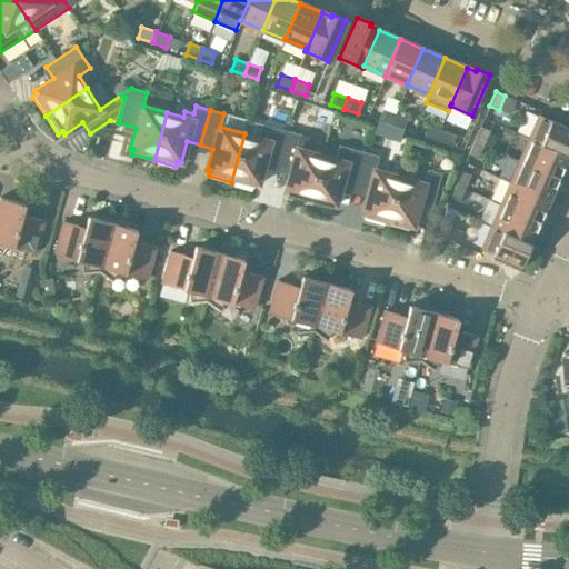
[(378,121),(390,125),(395,113),(381,110),(378,121)]
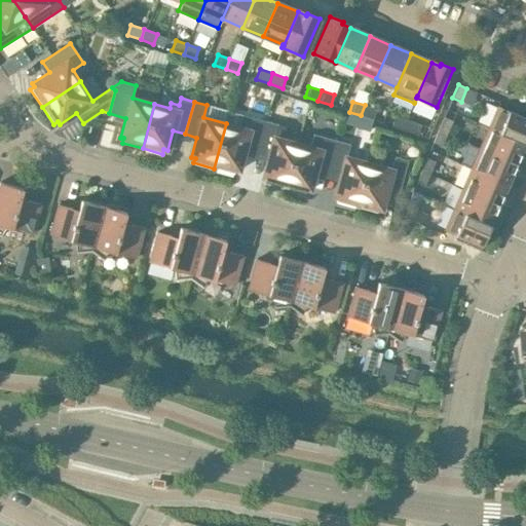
[(361,115),(373,119),(376,109),(365,105),(361,115)]
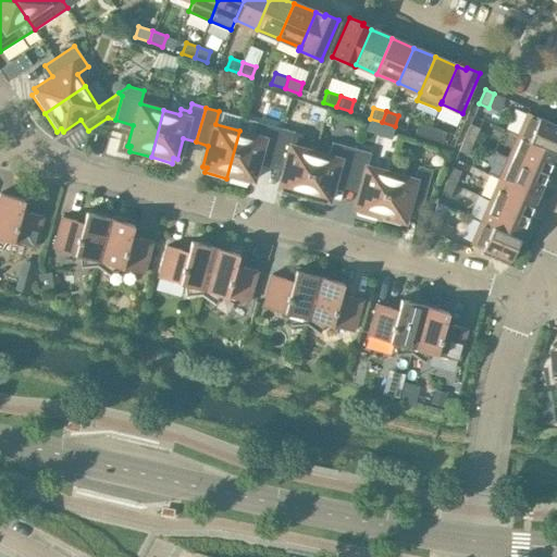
[(556,125),(527,112),(517,135),(556,151),(556,149),(556,125)]
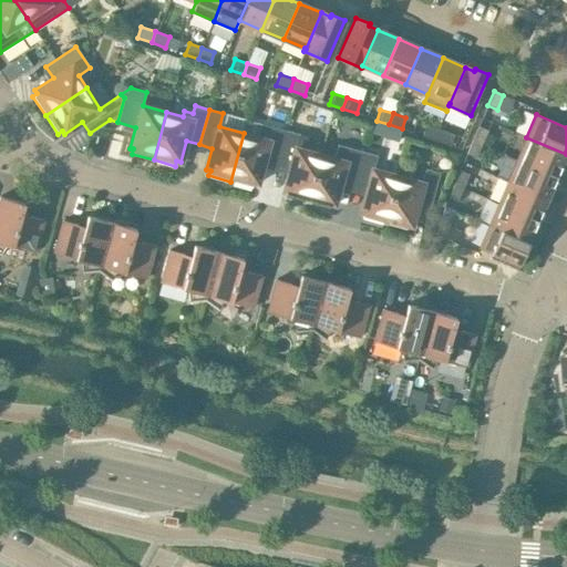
[(276,166),(286,131),(261,123),(257,137),(244,133),(230,182),(253,187),(254,182),(257,183),(263,162),(276,166)]
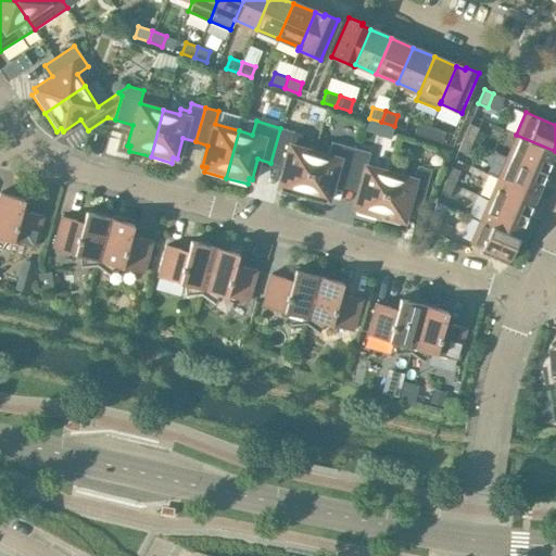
[(414,134),(428,138),(431,127),(417,123),(414,134)]
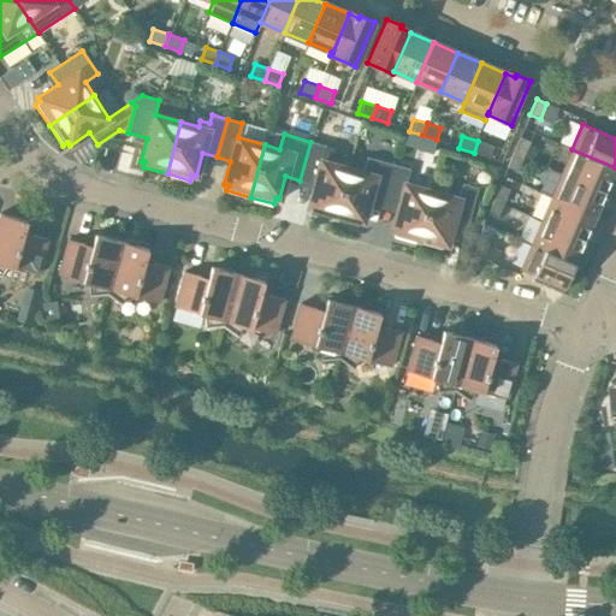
[(514,153),(523,157),(531,142),(520,137),(514,153)]
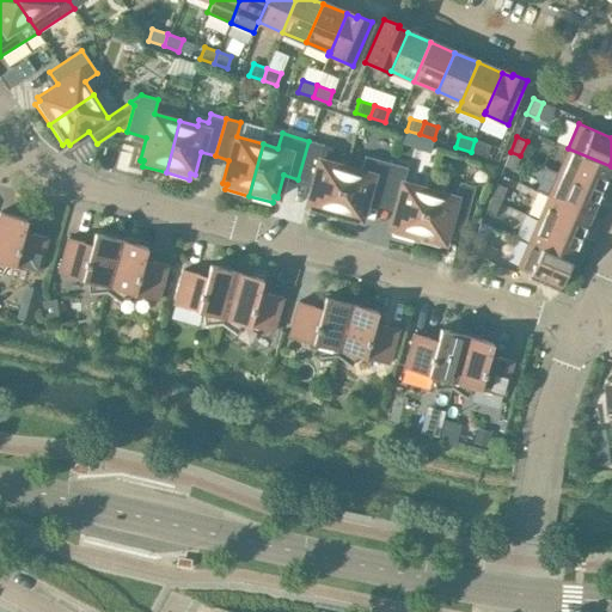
[(471,152),(485,157),(490,145),(475,140),(471,152)]
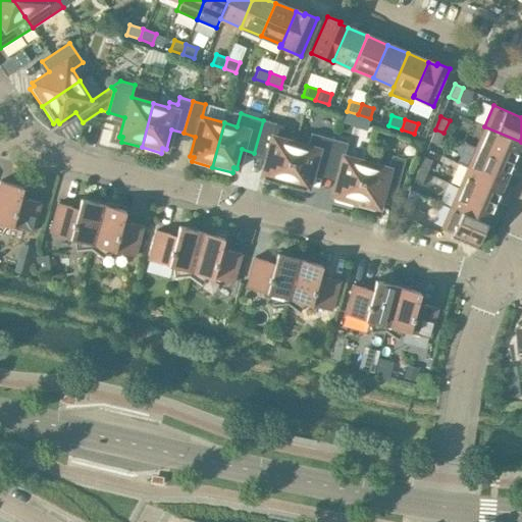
[(282,187),(295,143),(281,139),(283,129),(281,125),(263,120),(254,153),(266,156),(261,175),(264,176),(263,180),(282,187)]
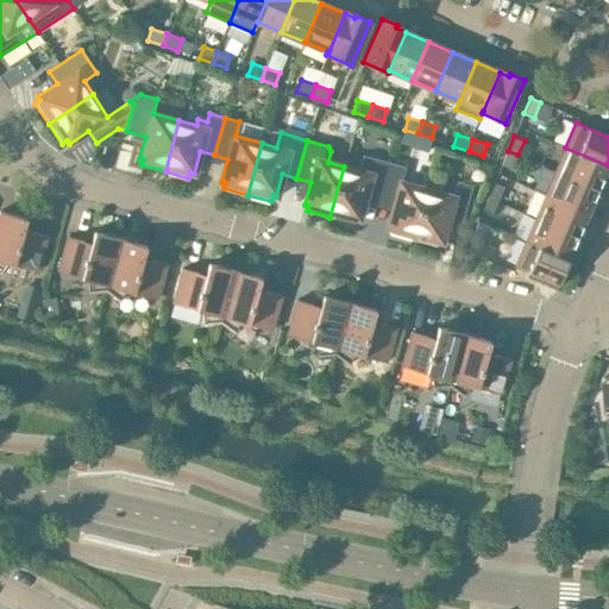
[(565,148),(556,171),(598,189),(603,179),(608,176),(607,170),(608,165),(565,148)]
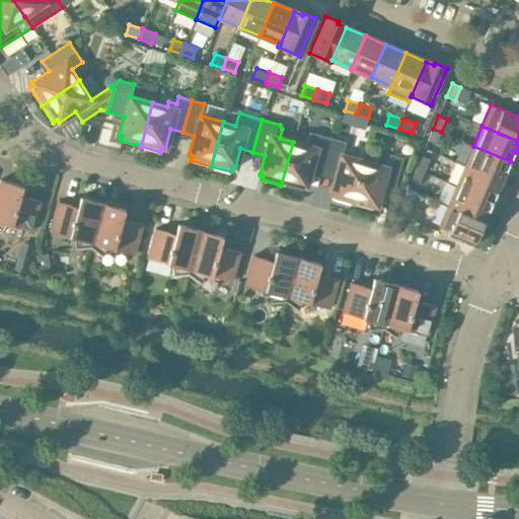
[(427,141),(436,145),(441,132),(433,129),(427,141)]
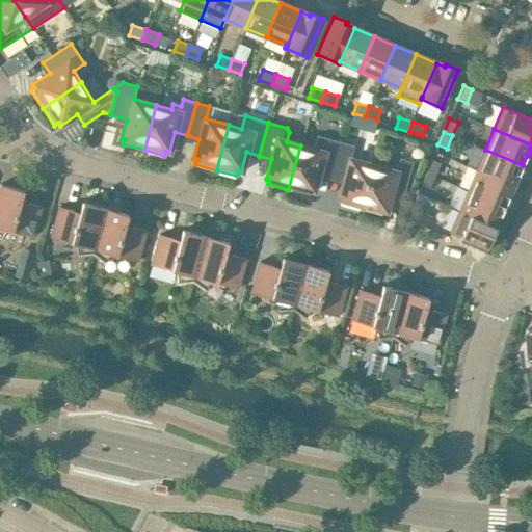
[(331,176),(340,142),(317,136),(314,149),(300,145),(288,190),(309,195),(310,191),(314,191),(319,171),(331,176)]
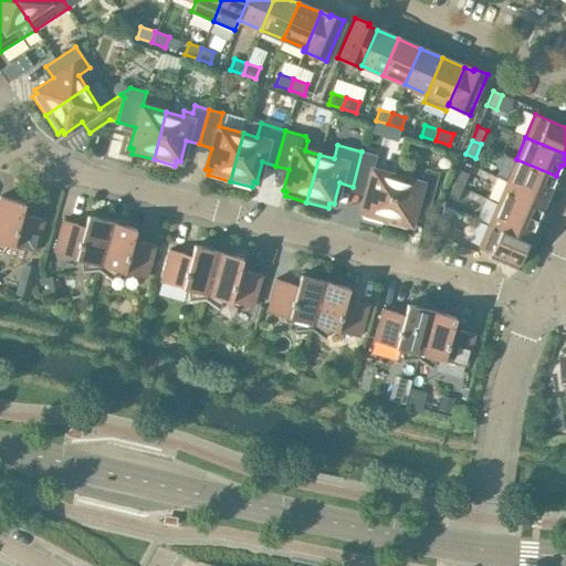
[(362,217),(384,223),(397,176),(373,169),(376,155),(362,152),(353,187),(365,190),(359,211),(363,212),(362,217)]
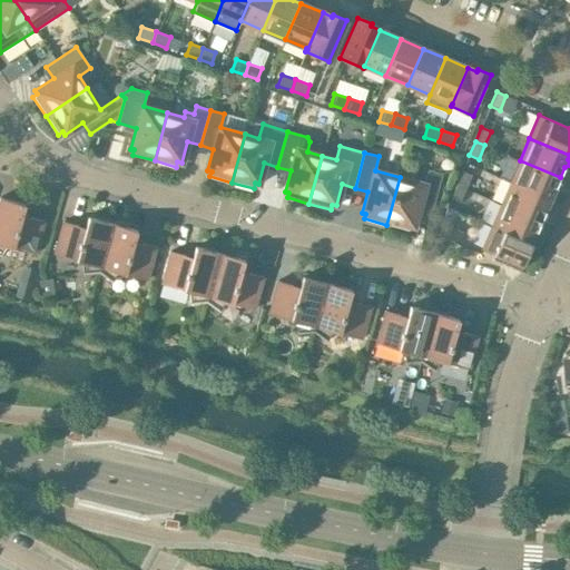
[(499,177),(510,183),(550,199),(552,195),(558,193),(556,187),(560,177),(520,160),(508,155),(499,177)]
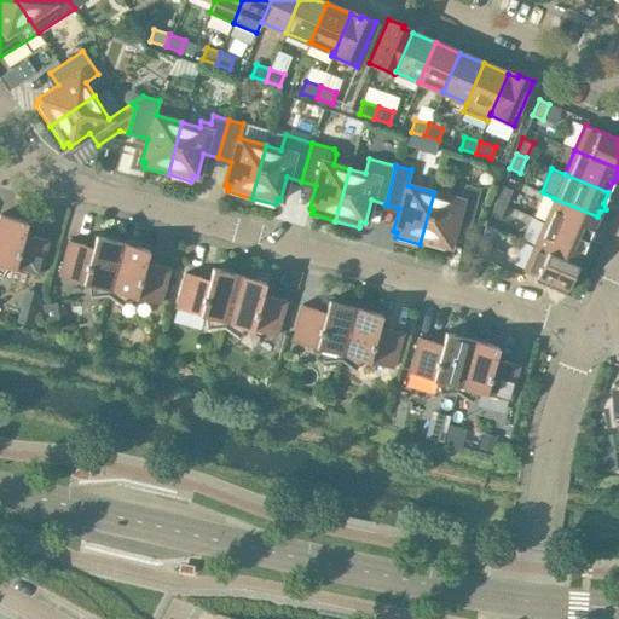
[(420,244),(443,250),(445,246),(449,247),(455,224),(469,227),(480,189),(464,184),(461,200),(434,192),(420,244)]
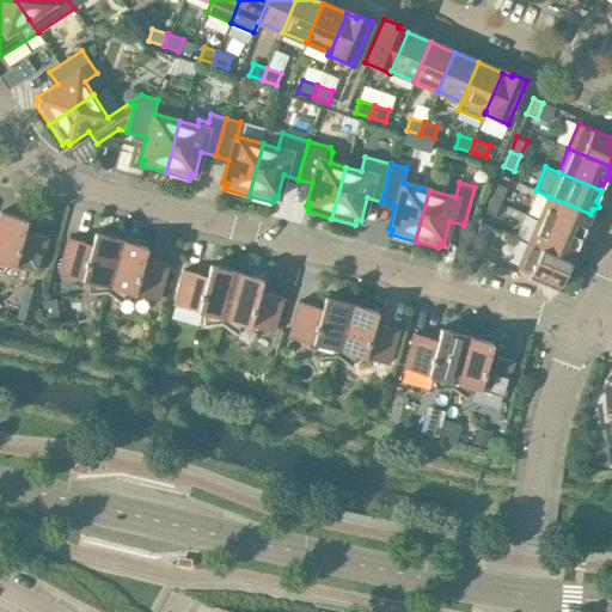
[(490,199),(500,203),(507,188),(496,184),(490,199)]
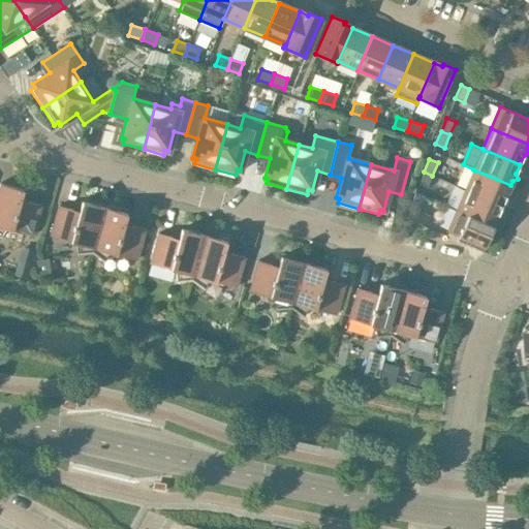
[(473,169),(465,189),(502,206),(506,196),(510,194),(509,189),(510,185),(473,169)]
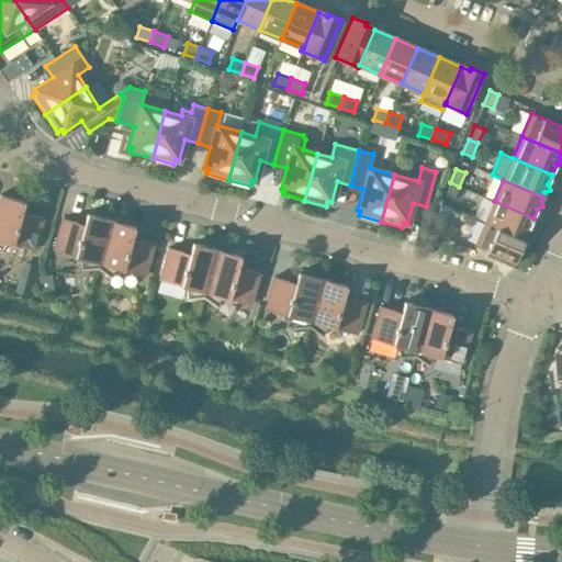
[(444,197),(453,201),(459,187),(450,182),(444,197)]
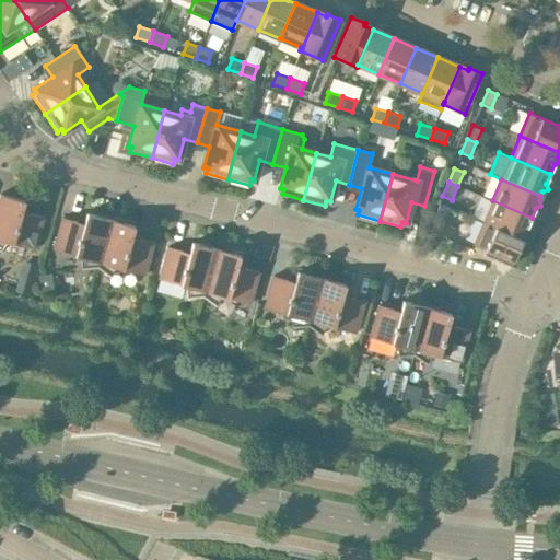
[(0,251),(0,252),(7,242),(34,249),(43,217),(22,211),(24,200),(0,194),(0,251)]
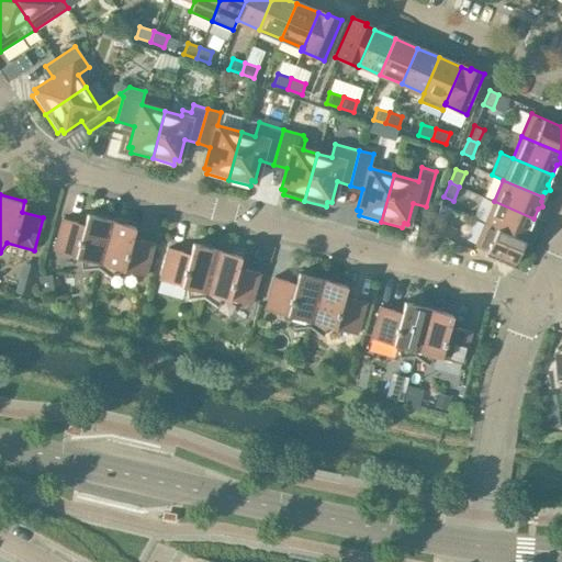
[(494,201),(484,223),(524,240),(526,236),(531,234),(529,228),(534,218),(494,201)]
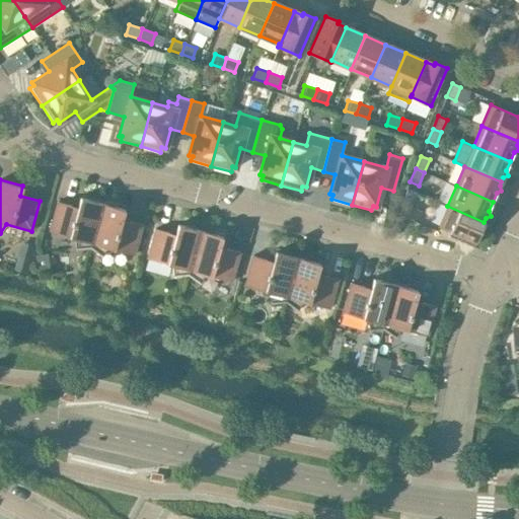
[(75,249),(90,247),(102,204),(80,197),(77,207),(58,202),(49,231),(74,238),(75,249)]
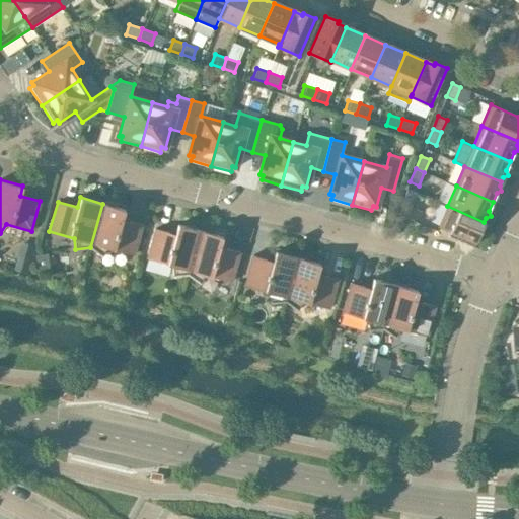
[(399,214),(409,217),(413,203),(403,201),(399,214)]
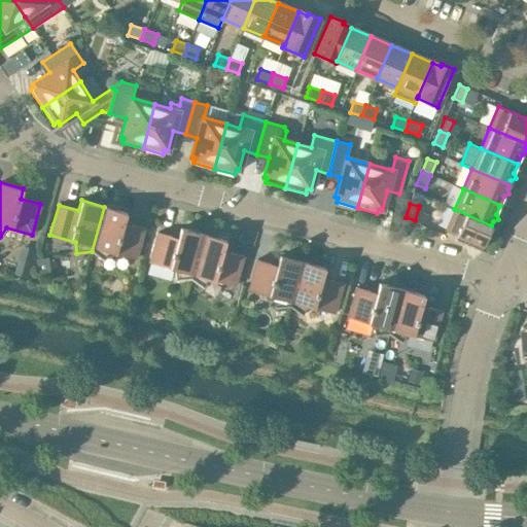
[(92,251),(104,260),(110,251),(136,258),(144,229),(124,222),(127,213),(104,207),(92,251)]
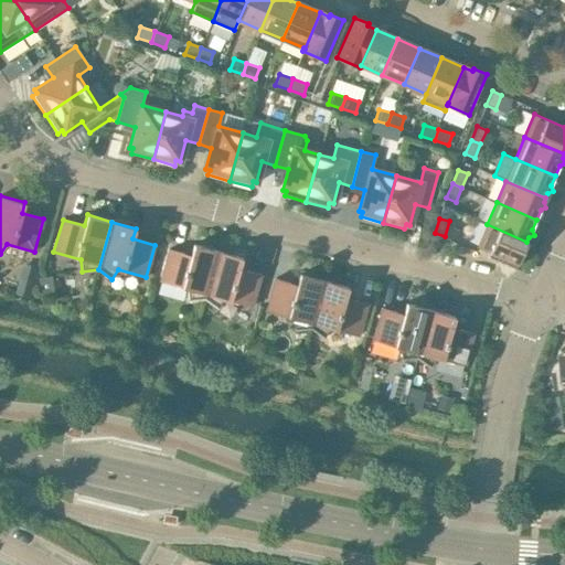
[(477,247),(516,264),(522,254),(526,252),(524,246),(526,242),(487,224),(477,247)]
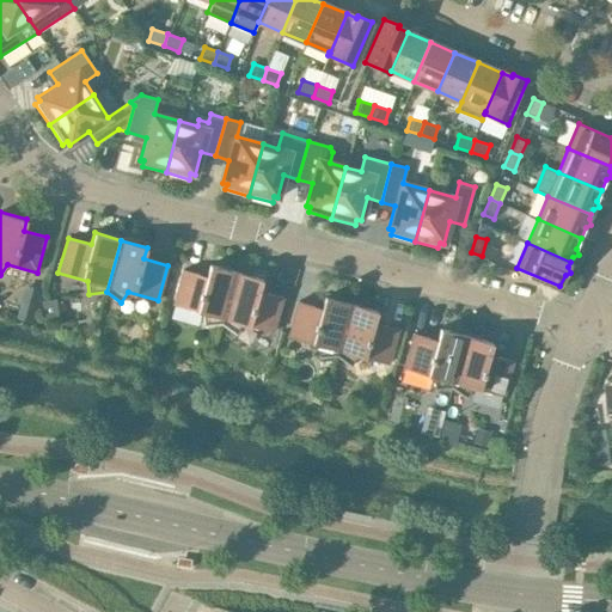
[(203,325),(221,324),(236,271),(209,264),(207,276),(183,269),(173,305),(203,312),(203,325)]
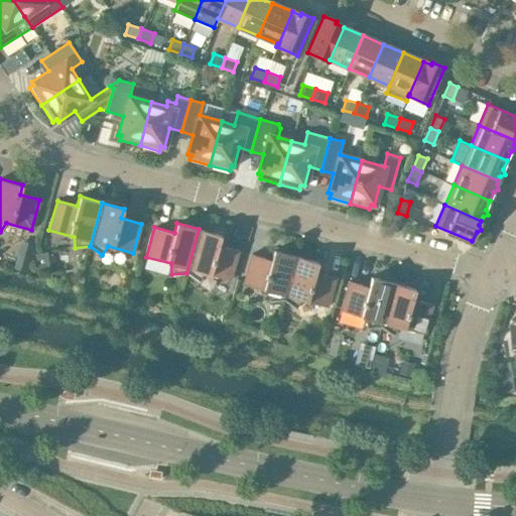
[(186,273),(199,282),(205,273),(230,280),(238,250),(218,245),(221,235),(199,229),(186,273)]
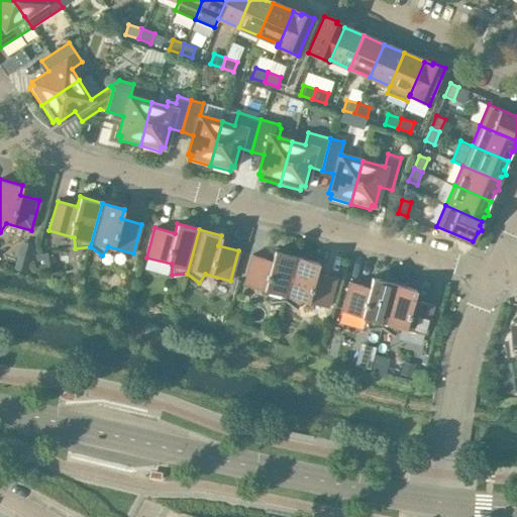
[(270,302),(284,301),(297,256),(275,250),(272,260),(251,254),(243,284),(269,291),(270,302)]
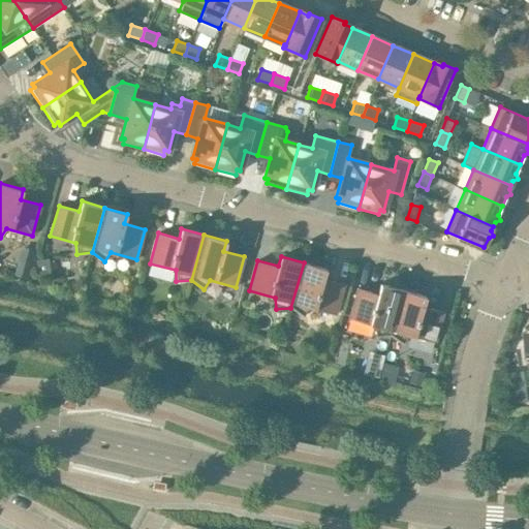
[(290,308),(303,316),(310,308),(335,314),(344,284),(323,279),(327,269),(304,262),(290,308)]
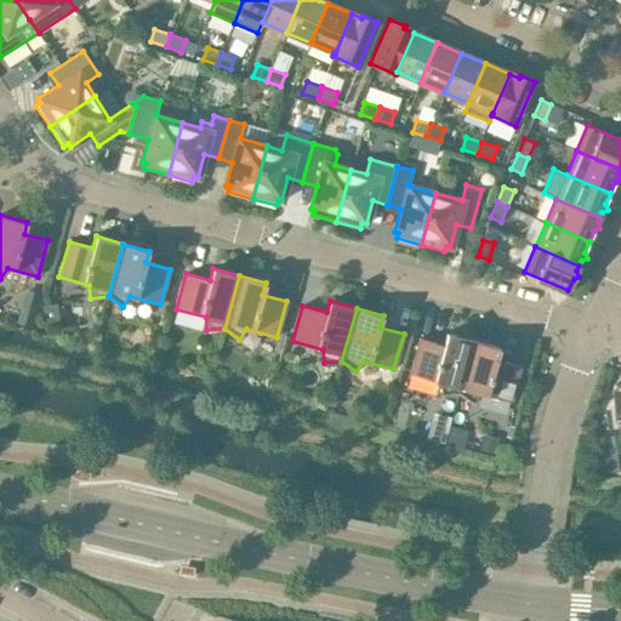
[(440,396),(459,394),(473,341),(446,332),(443,345),(420,339),(410,374),(439,382),(440,396)]
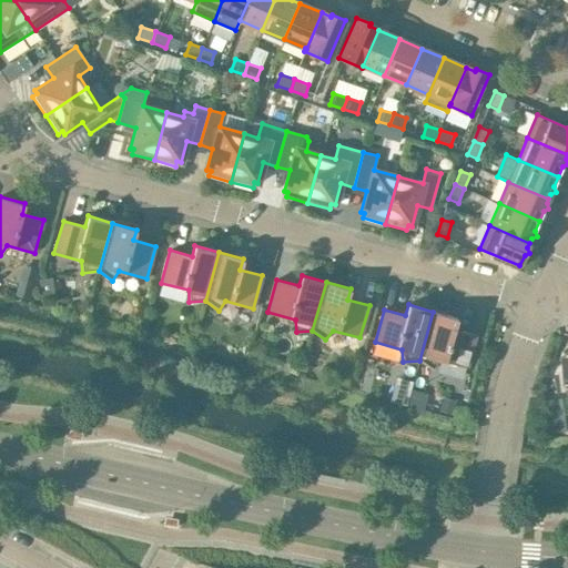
[(419,361),(433,369),(439,359),(467,367),(476,335),(454,328),(457,318),(433,312),(419,361)]
